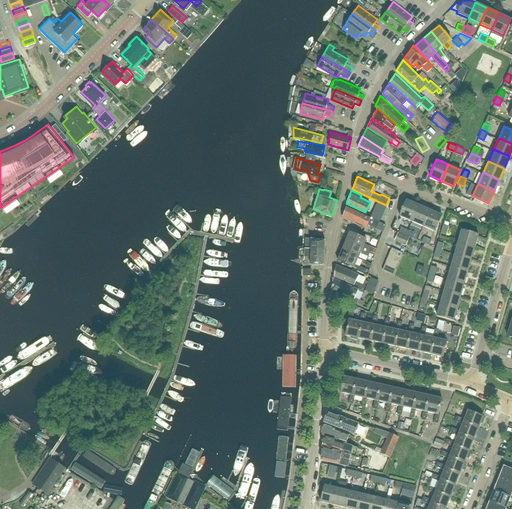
[(411,220),(418,204),(406,199),(399,215),(411,220)]
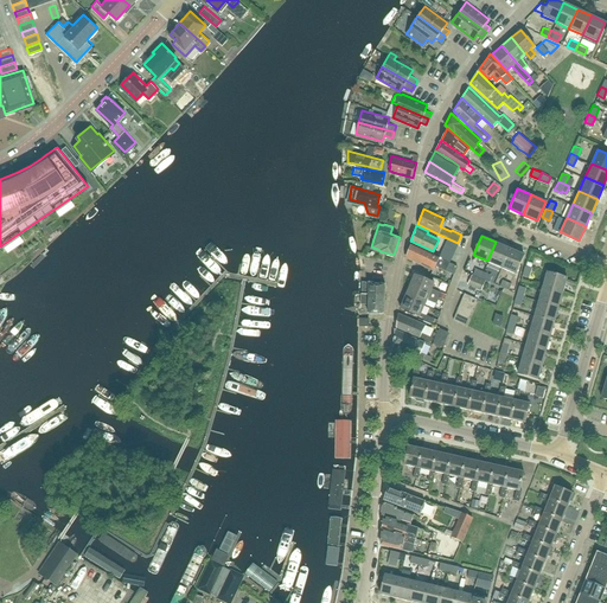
[(433,251),(413,242),(406,256),(433,269),(435,263),(445,268),(448,261),(439,256),(439,255),(433,251)]
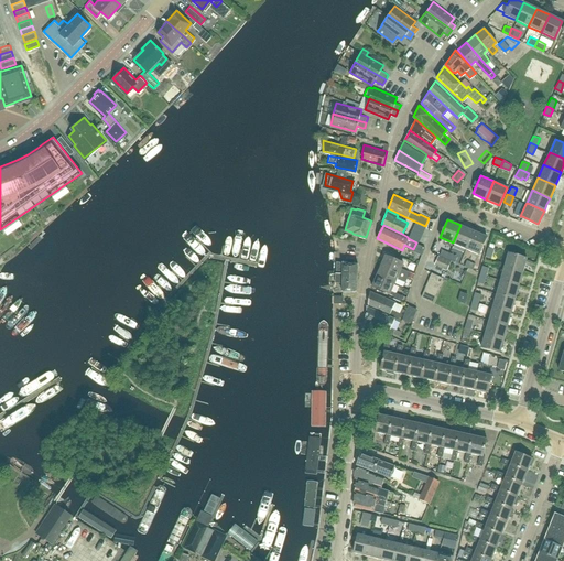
[(466,248),(474,230),(461,225),(453,243),(466,248)]
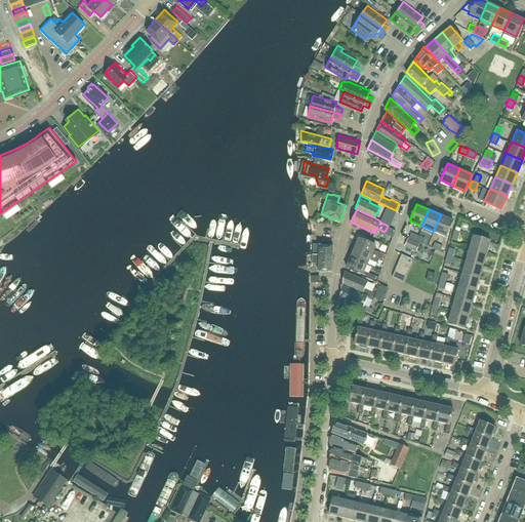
[(452,219),(441,214),(434,231),(445,236),(452,219)]
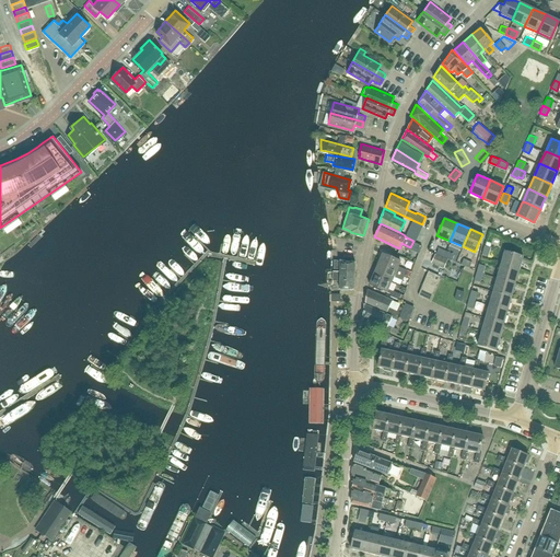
[(413,241),(410,247),(418,252),(421,244),(413,241)]
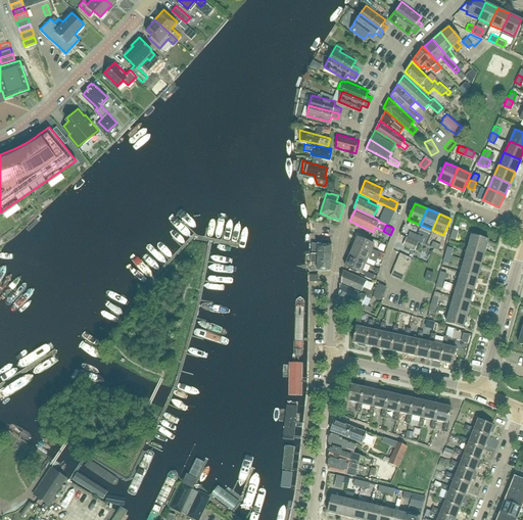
[(459,230),(458,229),(459,226),(455,225),(454,228),(453,228),(449,236),(456,238),(459,230)]
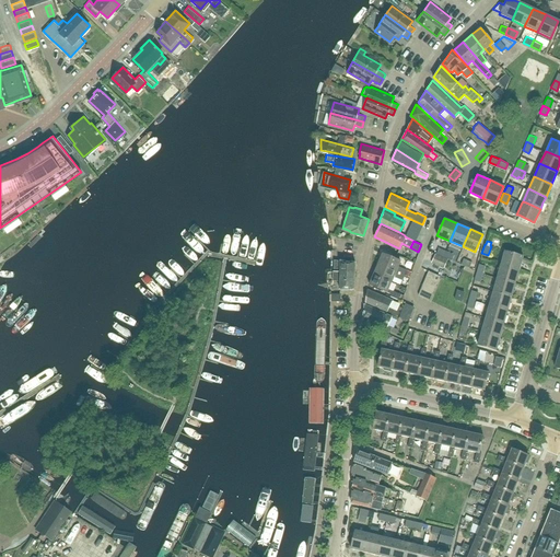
[(435,252),(435,253),(443,255),(446,250),(439,246),(435,252)]
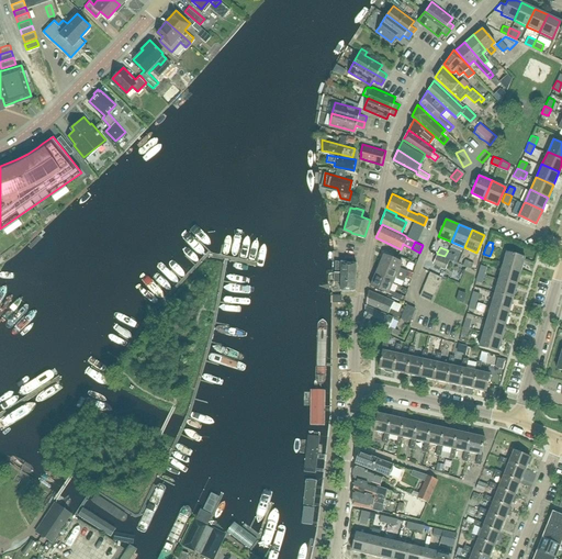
[(456,254),(448,250),(445,256),(449,258),(453,260),(456,254)]
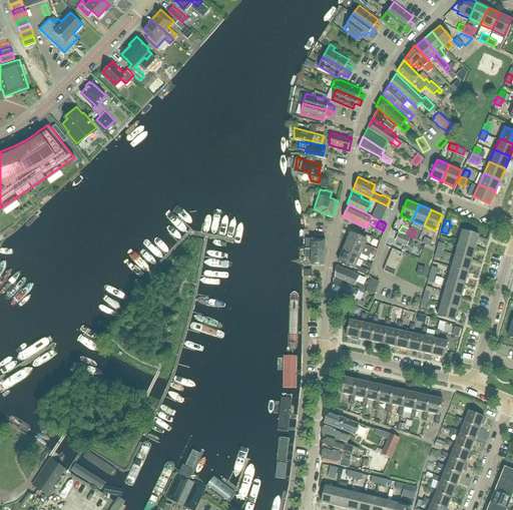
[(458,241),(475,246),(478,234),(462,229),(458,241)]
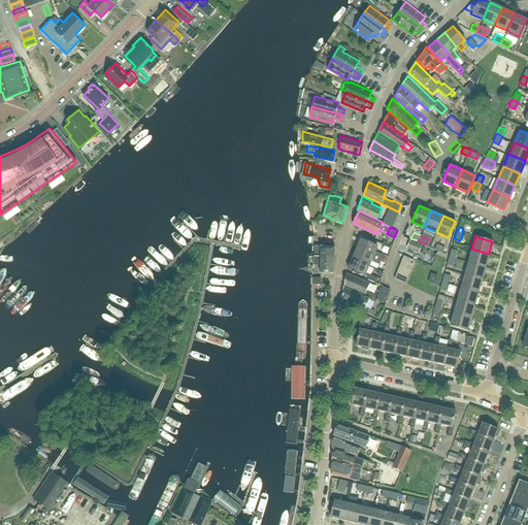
[(356,247),(381,258),(383,253),(375,250),(377,244),(361,237),(356,247)]
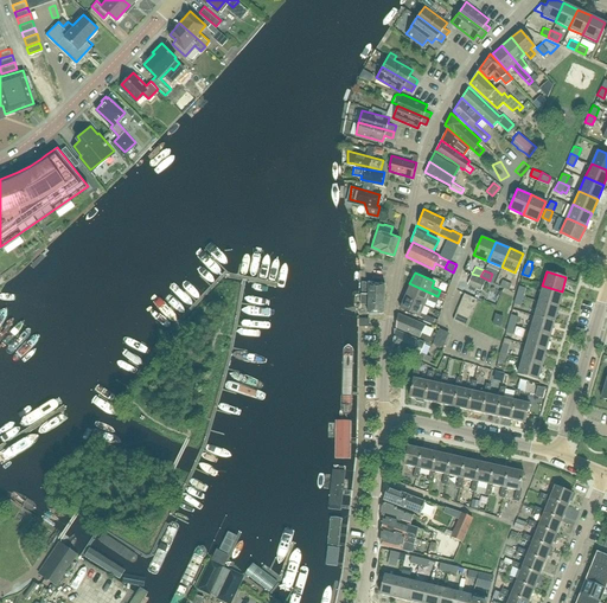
[(485,278),(480,276),(472,274),(468,283),(481,288),(485,278)]
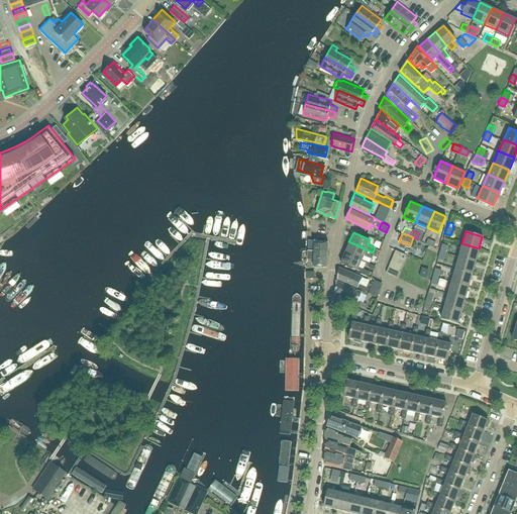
[(433,246),(433,245),(435,240),(428,237),(425,242),(433,246)]
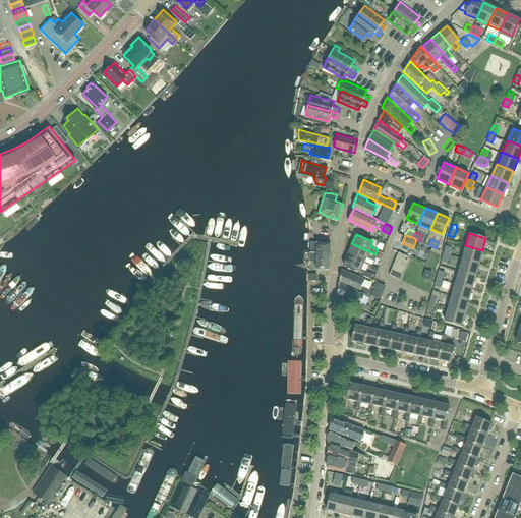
[(316,251),(330,251),(331,243),(317,241),(311,240),(310,251),(312,250),(316,251)]
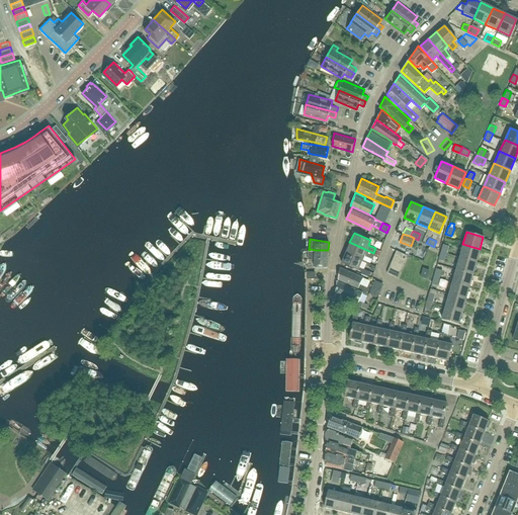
[(349,242),(345,252),(362,259),(364,254),(371,257),(373,253),(349,242)]
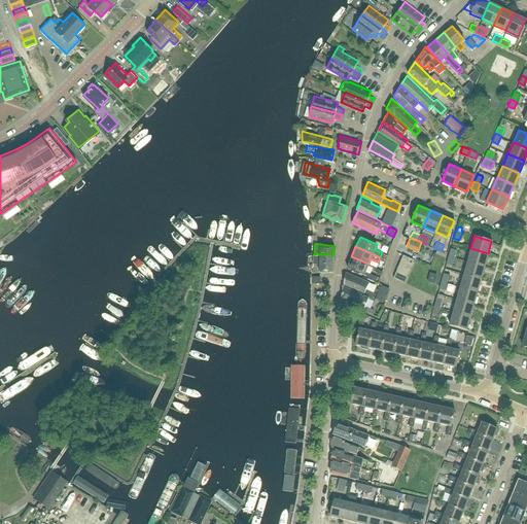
[(448,255),(454,257),(457,248),(451,247),(448,255)]
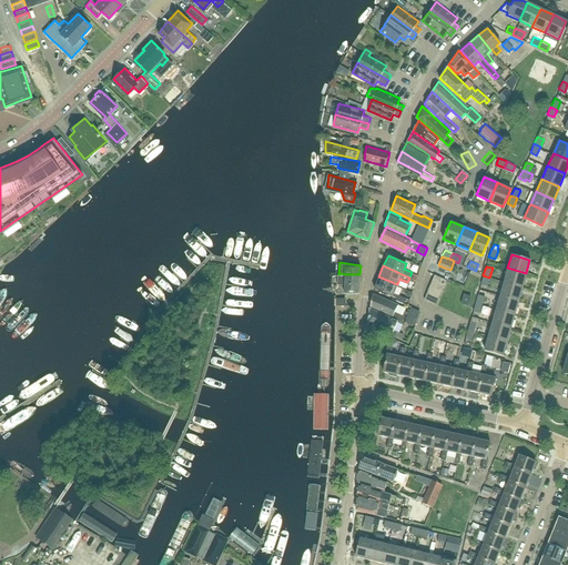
[(521,286),(526,273),(507,268),(504,281),(521,286)]
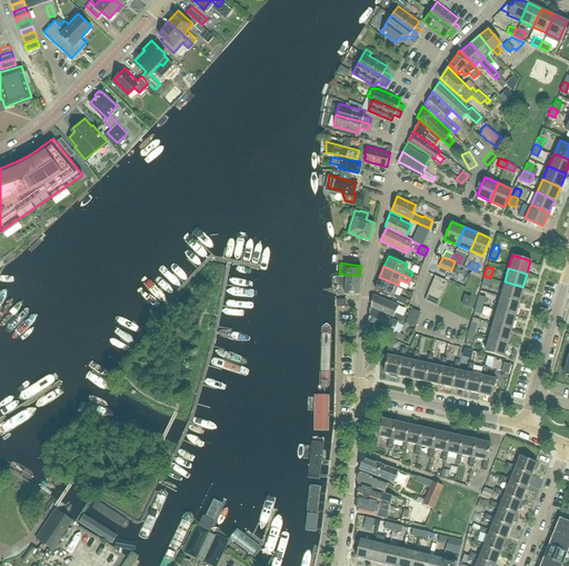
[(339,279),(346,279),(345,293),(359,293),(360,275),(346,275),(341,274),(339,275),(339,279)]
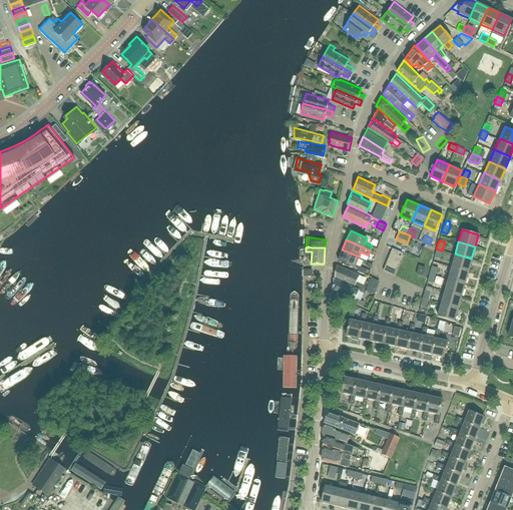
[(390,252),(402,258),(404,252),(392,247),(390,252)]
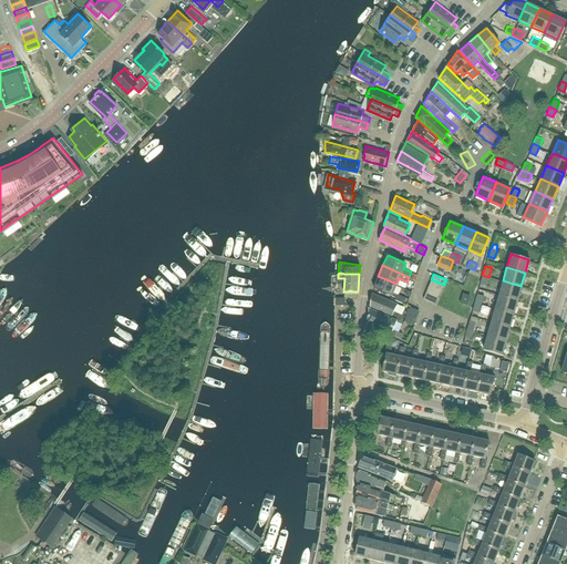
[(391,295),(395,296),(394,298),(403,303),(403,301),(406,303),(409,298),(393,290),(397,284),(378,276),(373,287),(391,295)]
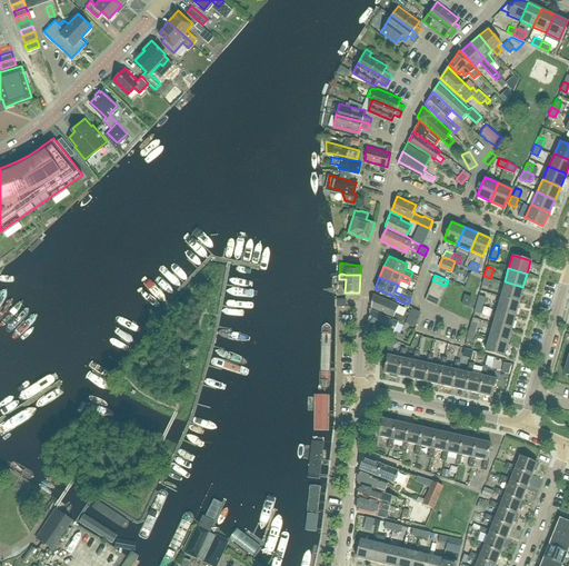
[(429,286),(443,291),(446,286),(432,280),(429,286)]
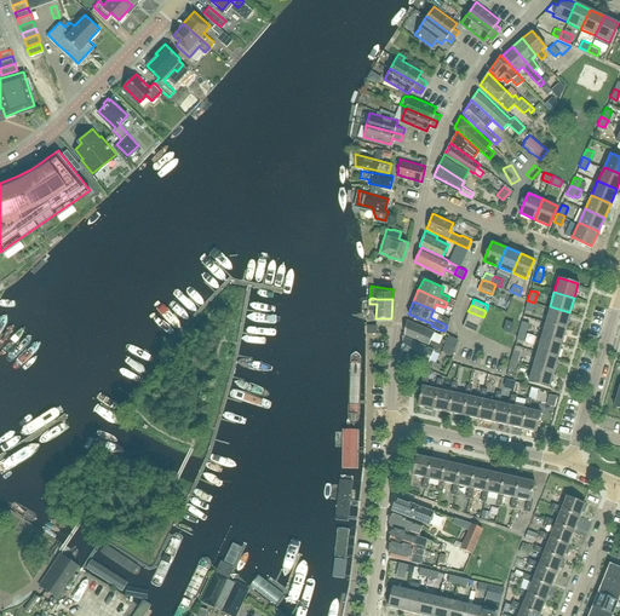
[(545,321),(566,327),(569,312),(550,306),(545,321)]
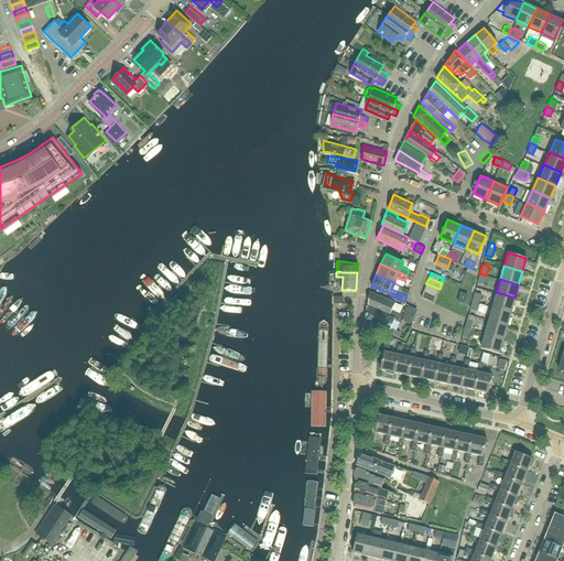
[(423,289),(436,295),(440,289),(425,283),(423,289)]
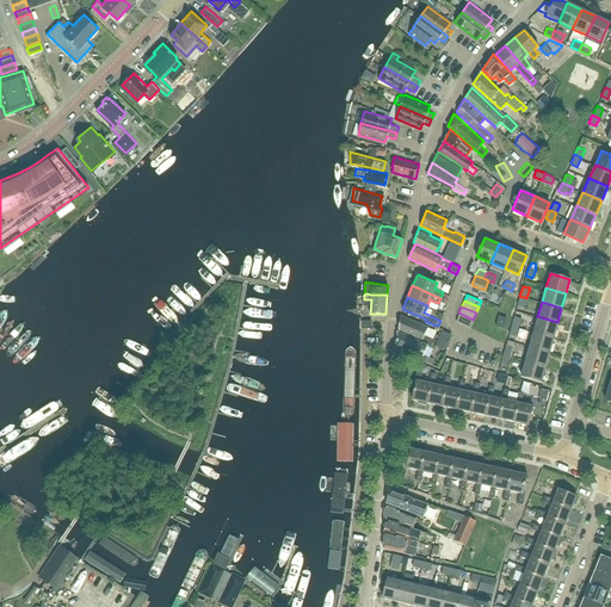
[(470,327),(473,320),(458,313),(455,320),(470,327)]
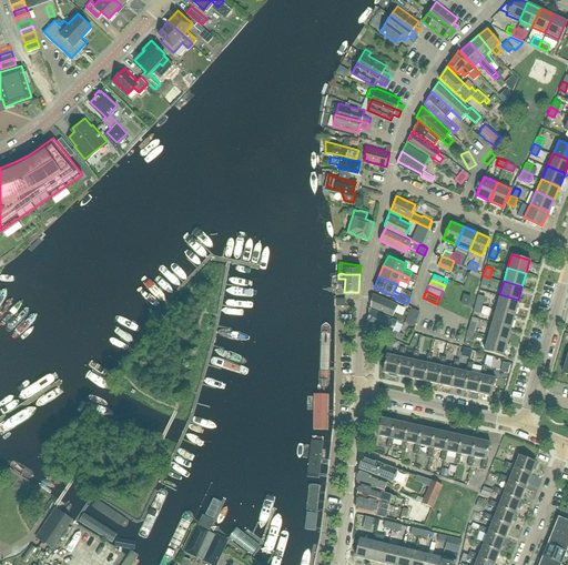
[(405,320),(408,311),(404,309),(402,313),(395,310),(397,303),(372,292),(369,306),(392,316),(404,322),(405,320)]
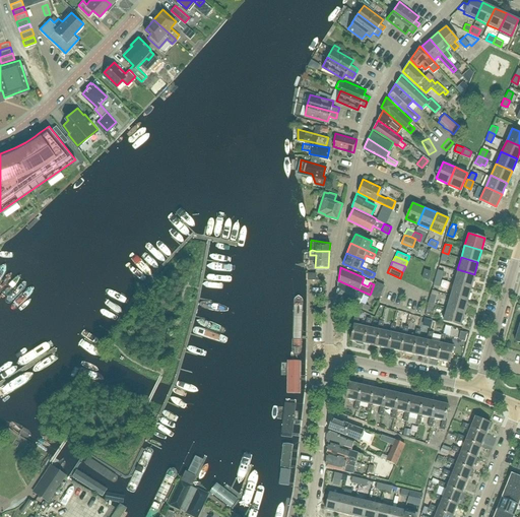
[(431,270),(425,268),(423,276),(429,278),(431,270)]
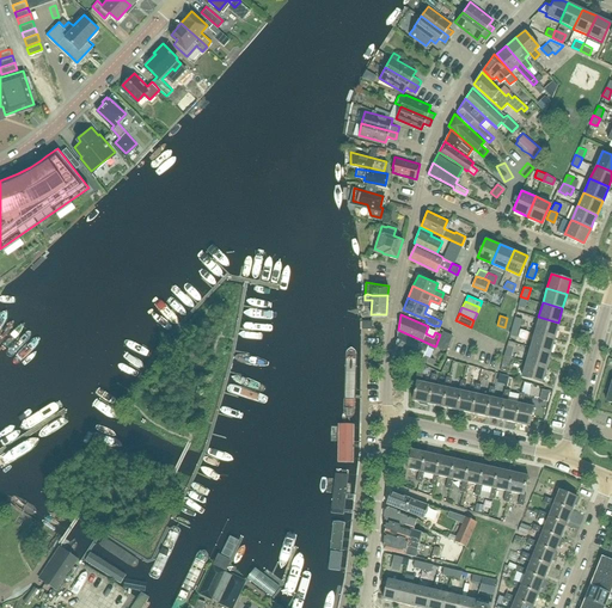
[(512,326),(519,329),(522,318),(515,315),(512,326)]
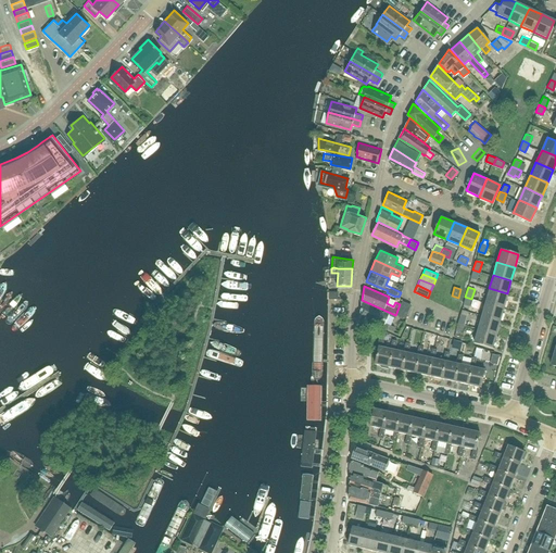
[(507,293),(489,288),(484,302),(503,306),(507,293)]
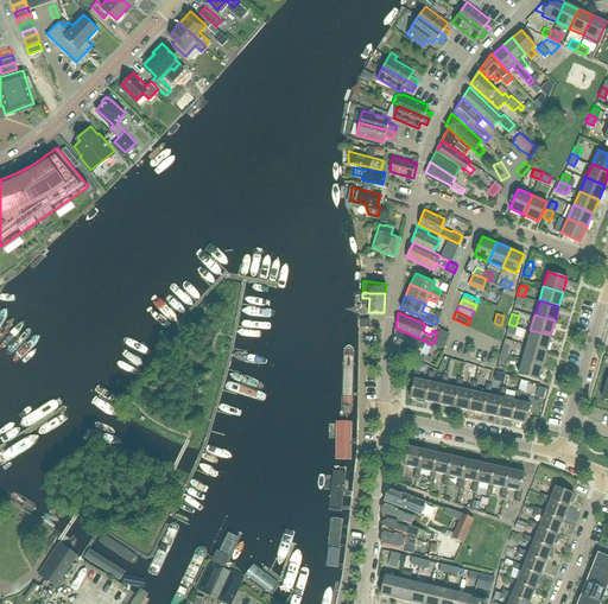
[(512,341),(515,326),(508,324),(505,338),(512,341)]
